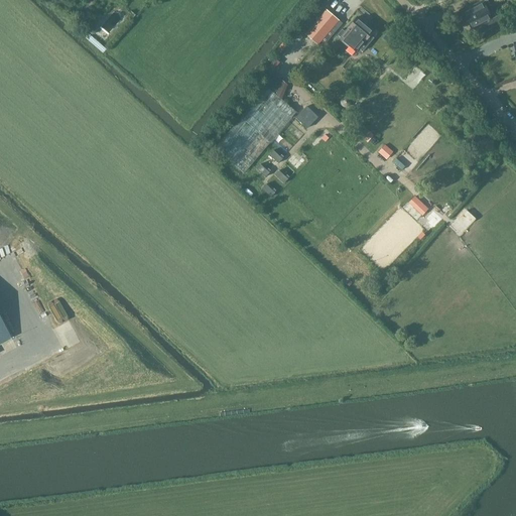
[(468,7),(460,12),(464,20),(467,19),(472,28),(492,18),(495,16),(486,0),(485,0),(483,1),(482,2),(482,0),(468,7)]
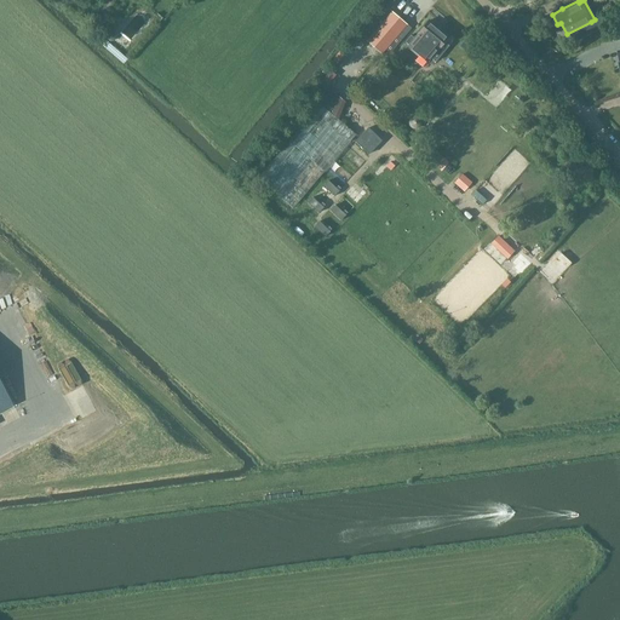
[(391,11),(366,41),(380,53),(385,49),(390,53),(412,28),(406,24),(391,11)]
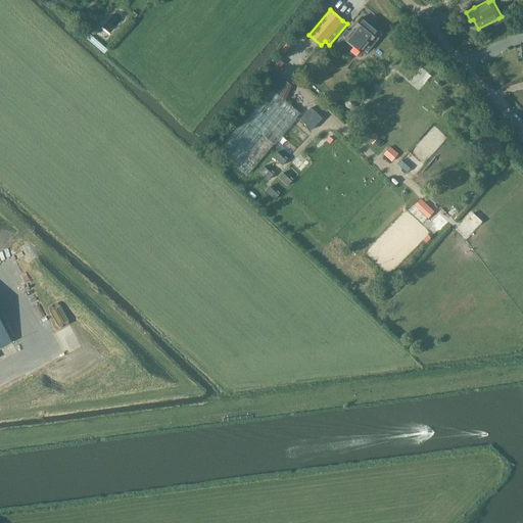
[(346,30),(341,36),(344,38),(344,39),(354,47),(360,51),(361,50),(362,51),(364,49),(367,52),(379,39),(374,35),(378,31),(362,16),(351,29),(351,30),(349,33),(346,30)]
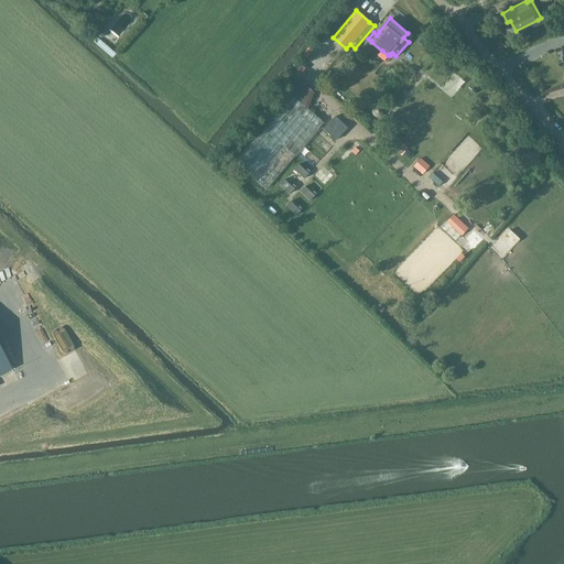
[(297,163),(293,169),(304,177),(308,172),(297,163)]
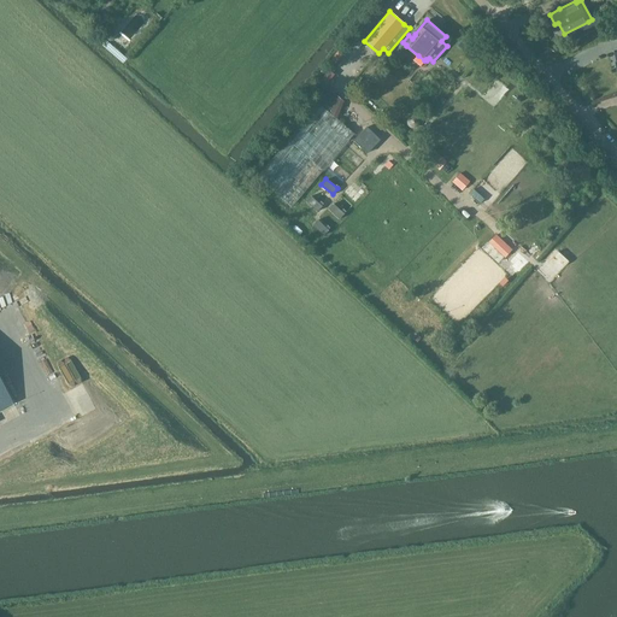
[(310,195),(305,200),(316,210),(322,205),(310,195)]
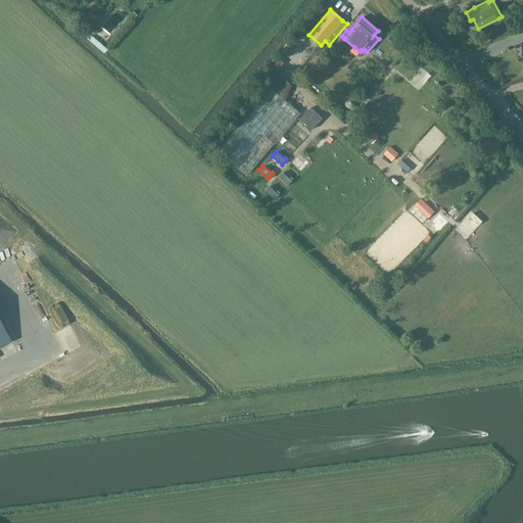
[(282,172),(278,177),(287,185),(291,181),(282,172)]
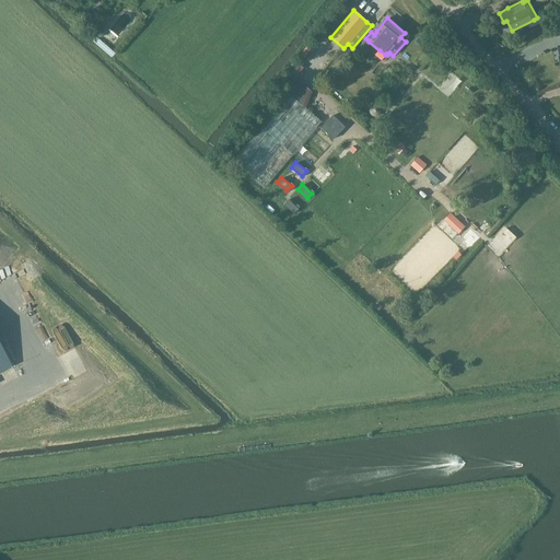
[(288,199),(283,203),(293,212),(298,208),(294,205),(288,199)]
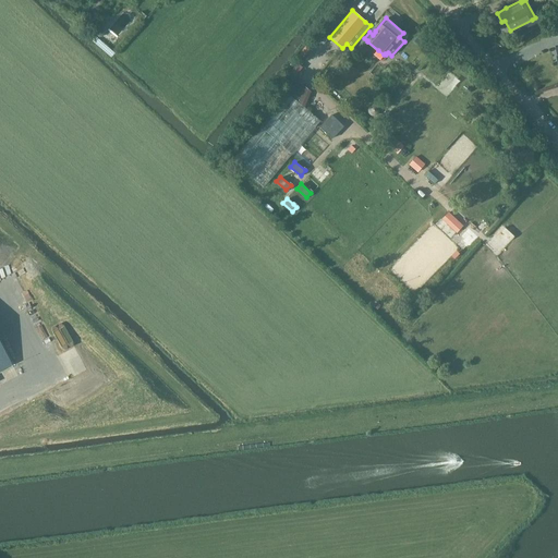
[(0,368),(13,363),(0,338),(0,368)]
